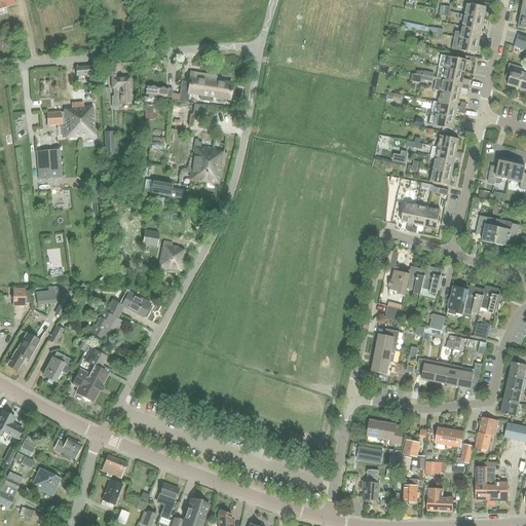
[(0,0),(0,9),(17,5),(15,0),(0,0)]
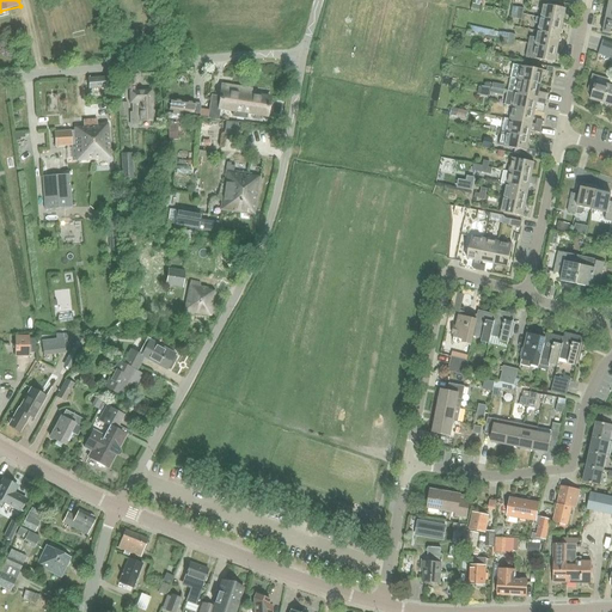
[(544,5),(542,18),(563,23),(565,8),(551,6),(544,5)]
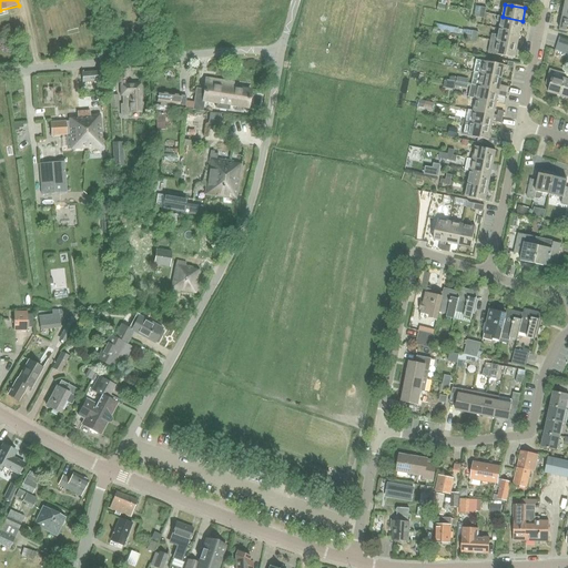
[(500,22),(499,29),(520,33),(523,21),(503,17),(498,16),(497,21),(500,22)]
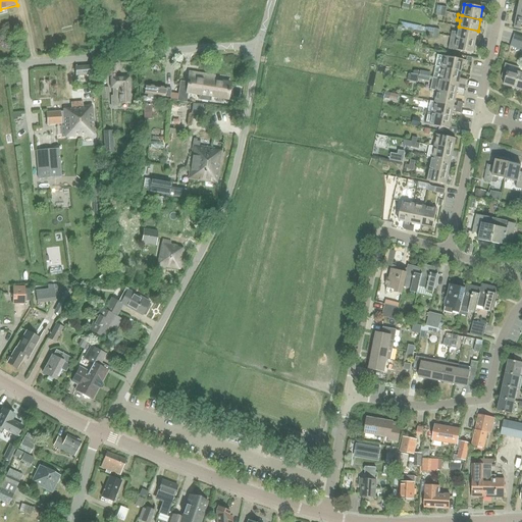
[(452,32),(451,37),(475,42),(478,31),(459,27),(458,33),(452,32)]
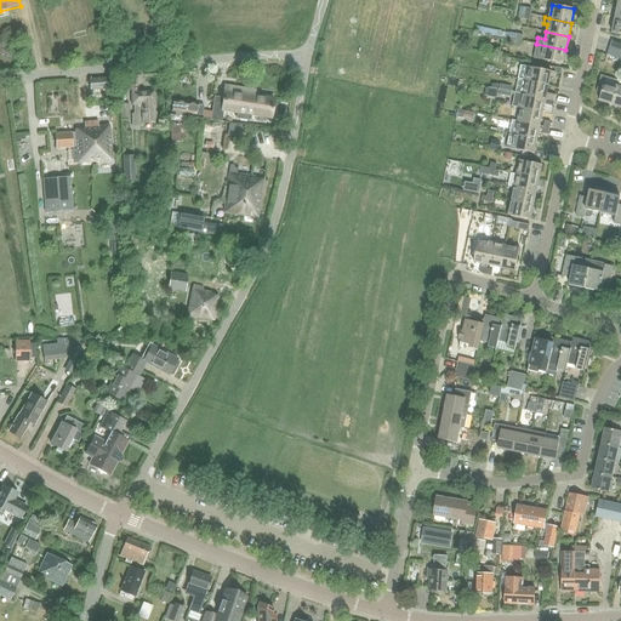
[(620,43),(611,40),(609,47),(620,51),(620,43)]
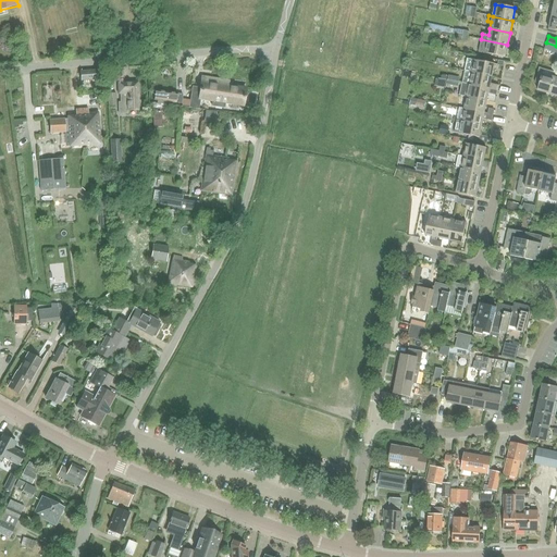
[(507,45),(481,39),(479,52),(505,58),(507,45)]
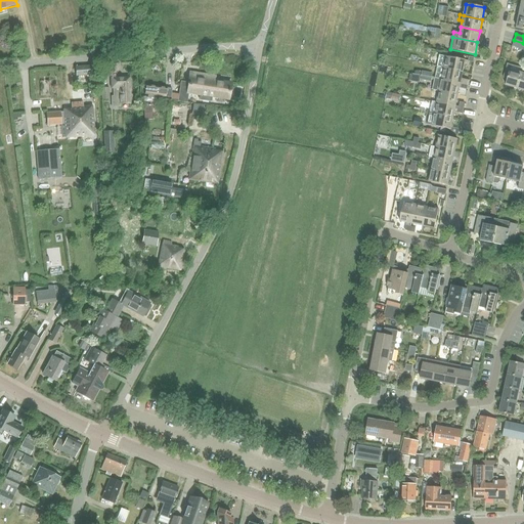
[(523,48),(523,43),(514,40),(512,46),(523,50),(523,48)]
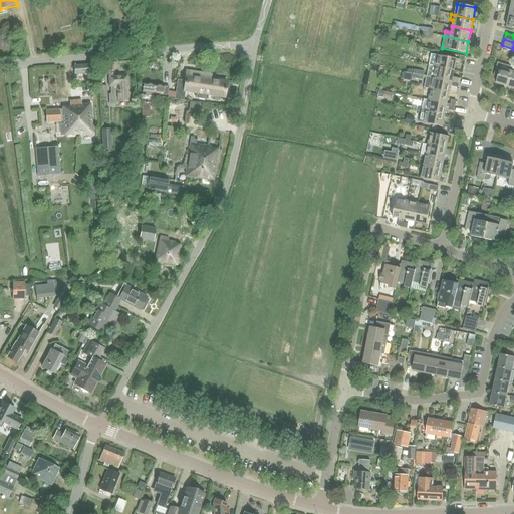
[(429,65),(454,70),(457,59),(431,54),(429,65)]
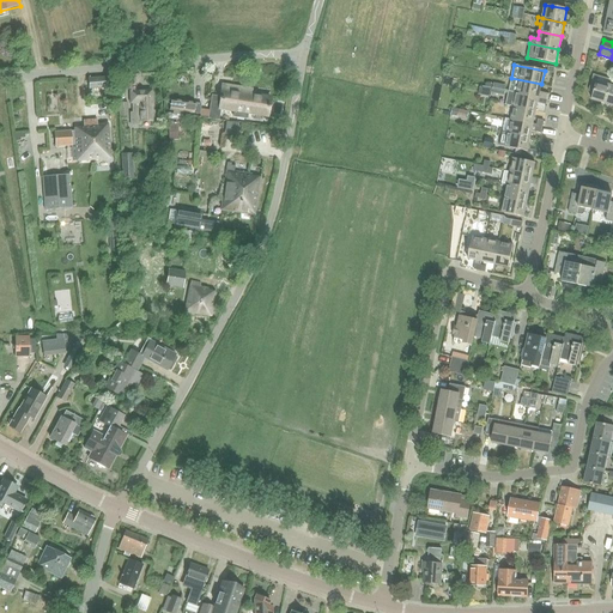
[(592,99),(606,104),(611,85),(612,80),(594,76),(589,91),(594,92),(592,99)]
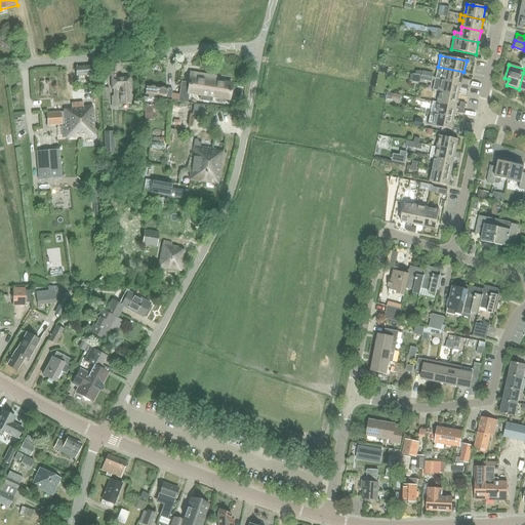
[(76,77),(94,75),(93,66),(75,68),(76,77)]
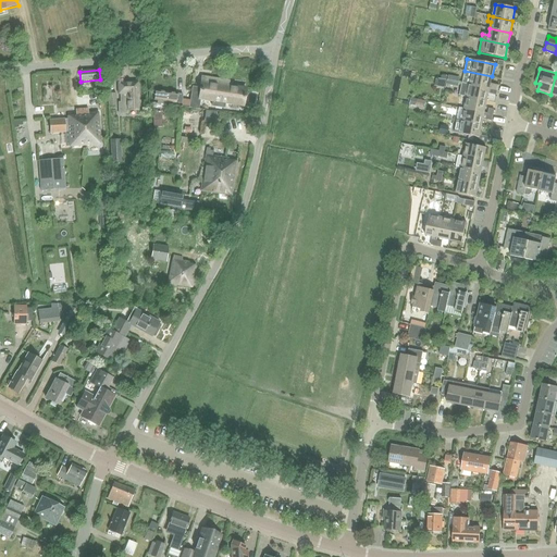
[(465,71),(462,83),(490,89),(497,90),(498,85),(491,84),(492,76),(465,71)]
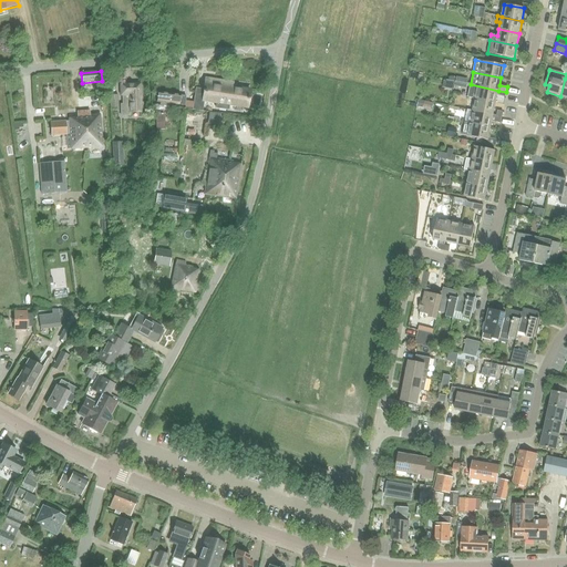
[(250,90),(233,88),(234,81),(204,76),(203,89),(195,88),(192,110),(202,112),(204,102),(216,104),(216,107),(228,110),(229,104),(247,107),(250,90)]
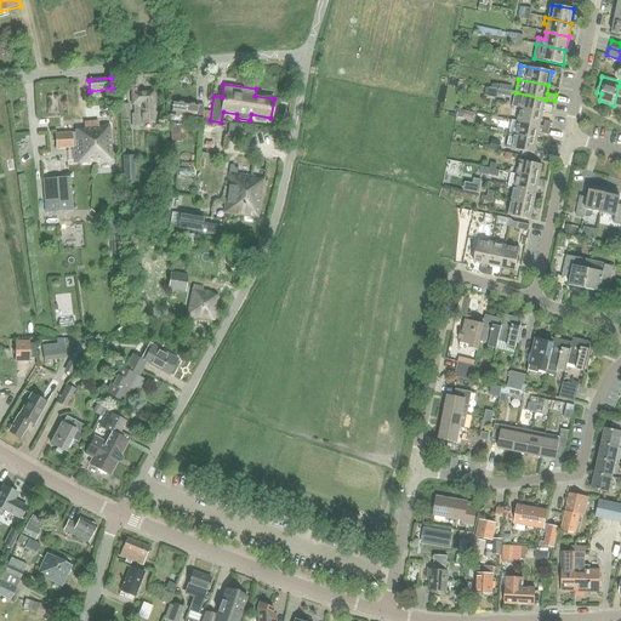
[(131,92),(132,104),(132,106),(134,106),(134,114),(131,114),(131,129),(142,127),(142,123),(155,121),(154,91),(131,92)]
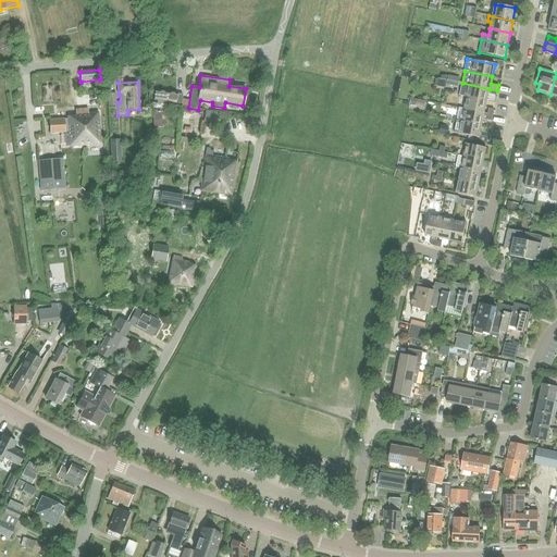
[(459,96),(467,97),(487,101),(489,94),(490,89),(462,83),(461,83),(459,96)]
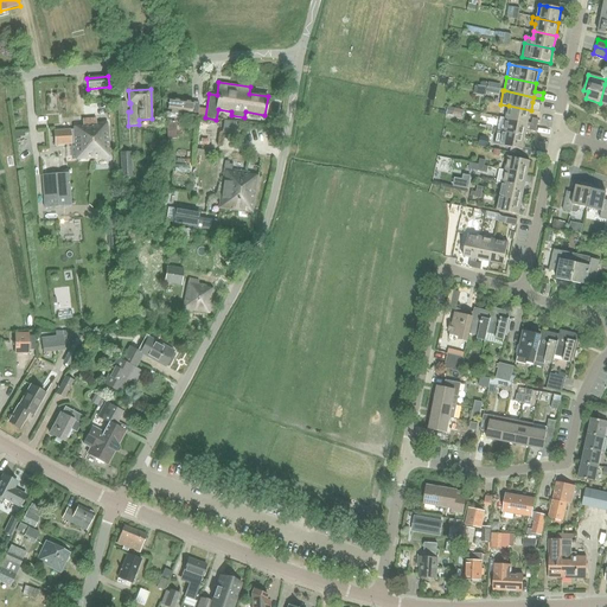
[(167,107),(167,108),(191,113),(197,113),(198,108),(198,103),(168,98),(168,100),(167,107)]
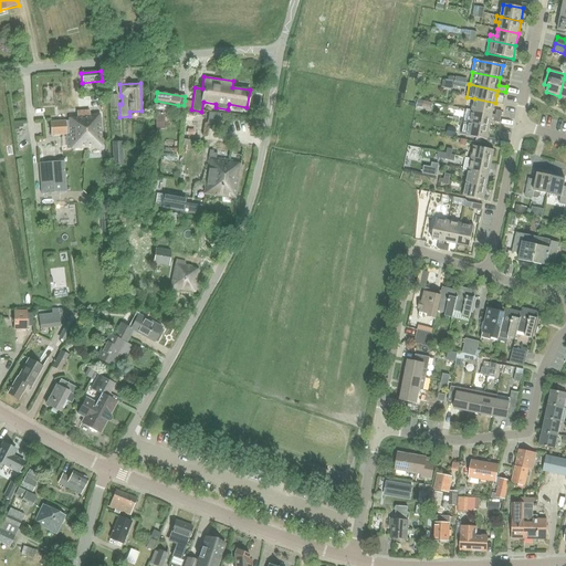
[(117,95),(108,95),(109,108),(118,108),(117,95)]
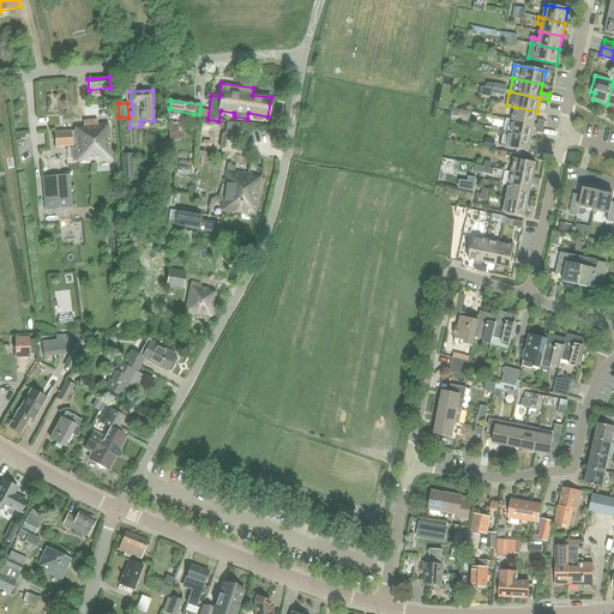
[(515,107),(511,120),(534,125),(537,112),(515,107)]
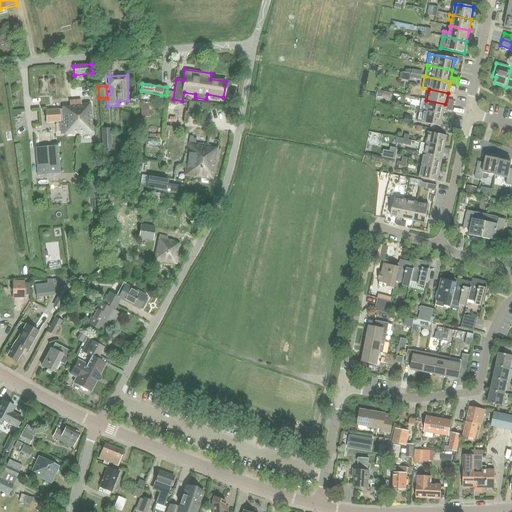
[(422,99),(419,111),(424,112),(443,115),(444,110),(452,111),(453,106),(448,105),(445,104),(426,100),(422,99)]
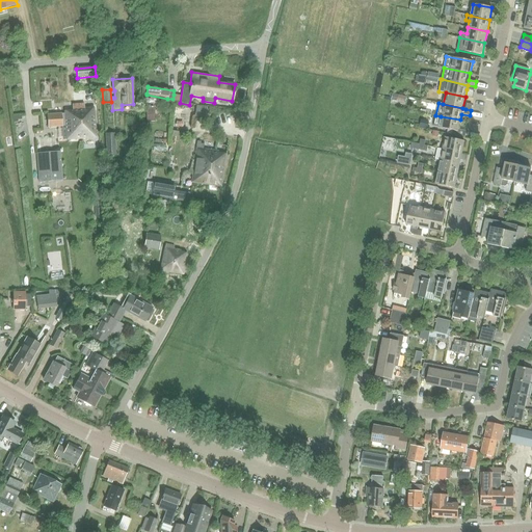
[(67,125),(68,138),(96,136),(95,109),(86,110),(85,106),(73,107),(73,111),(65,111),(65,113),(48,114),(49,127),(67,125)]
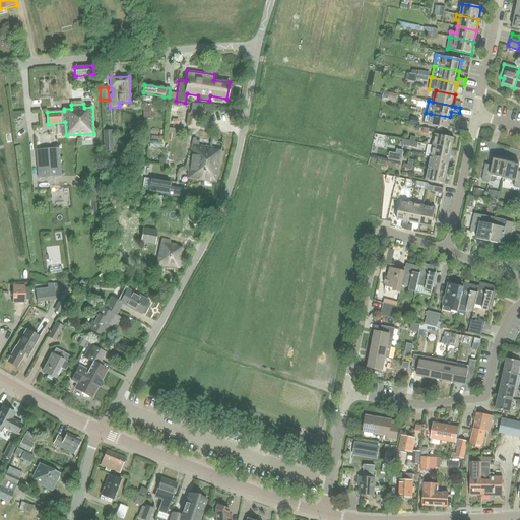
[(191,104),(190,113),(192,114),(191,119),(200,120),(202,105),(191,104)]
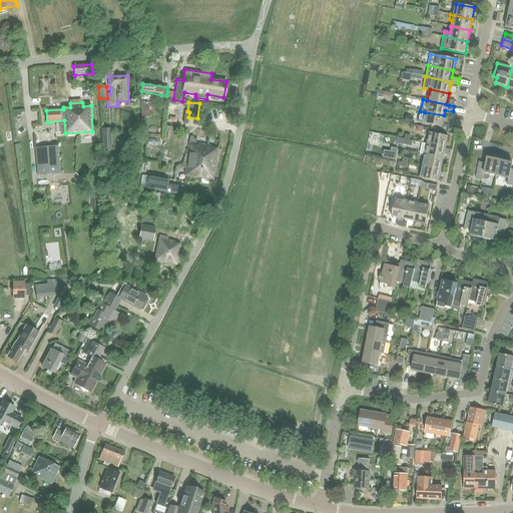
[(140,107),(141,117),(149,116),(148,106),(147,106),(146,103),(141,103),(142,107),(140,107)]
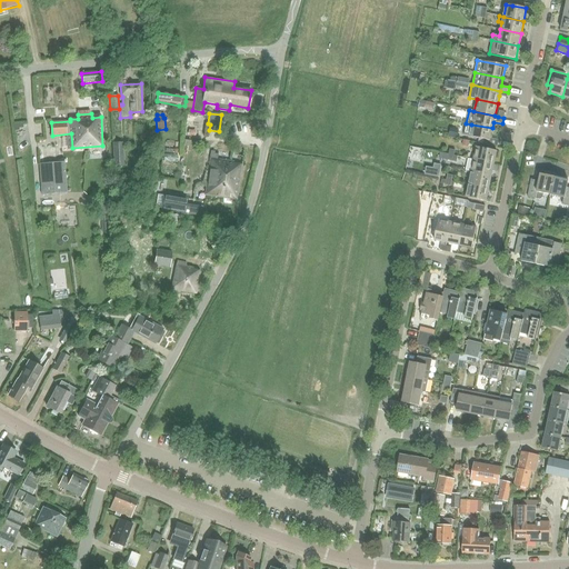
[(466,123),(463,136),(469,137),(483,140),(483,145),(497,147),(499,140),(490,138),(491,133),(492,128),(471,125),(466,123)]
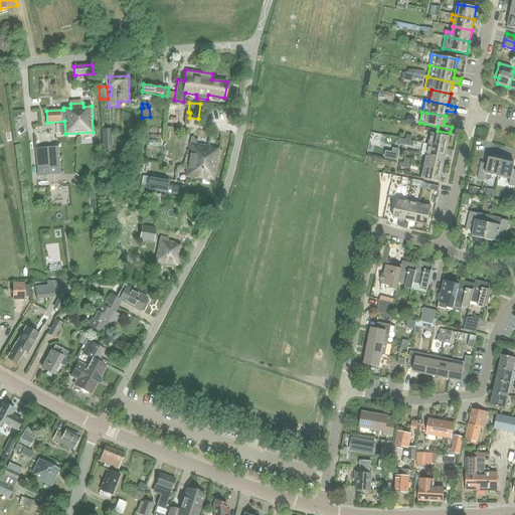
[(111,129),(102,130),(103,150),(113,150),(111,129)]
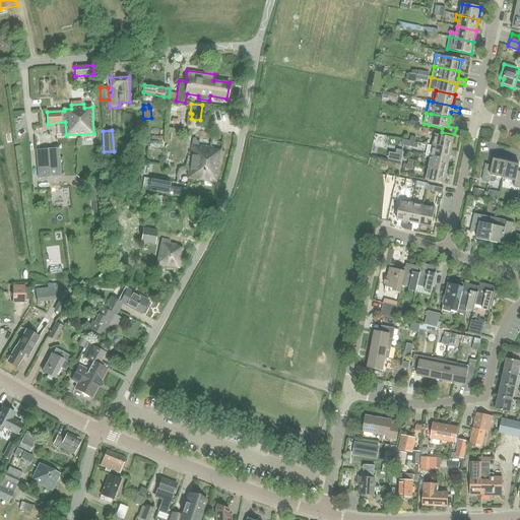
[(435,134),(433,145),(451,149),(454,138),(435,134)]
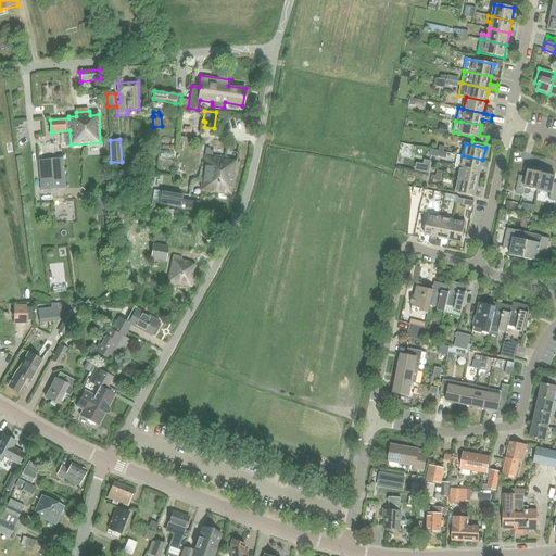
[(206,148),(205,155),(200,190),(231,194),(236,161),(227,160),(228,159),(212,156),(213,151),(209,150),(210,148),(206,148)]
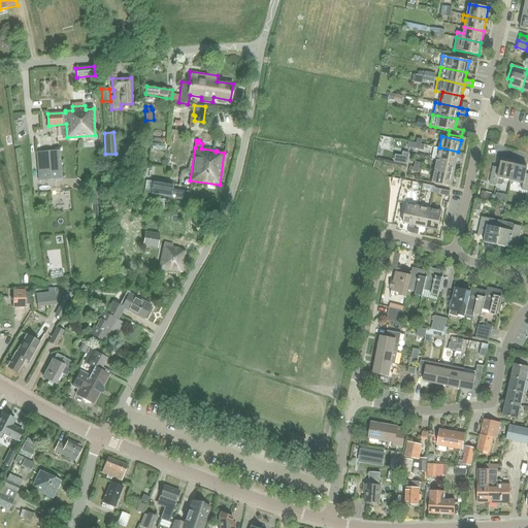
[(432,159),(436,160),(456,164),(458,152),(439,147),(434,146),(432,159)]
